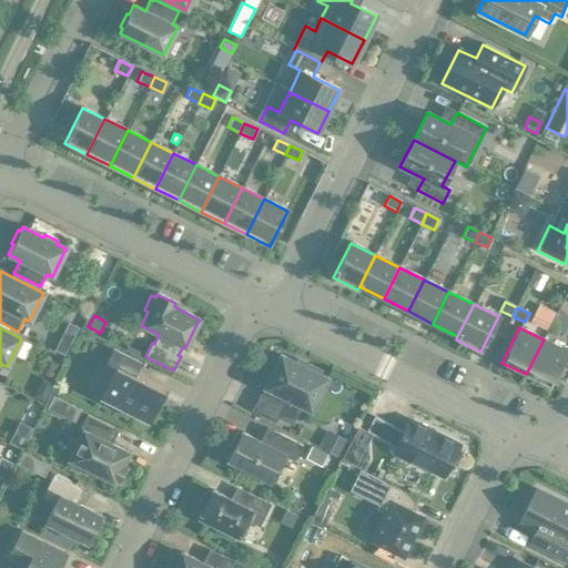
[(61,337),(53,351),(63,356),(71,342),(61,337)]
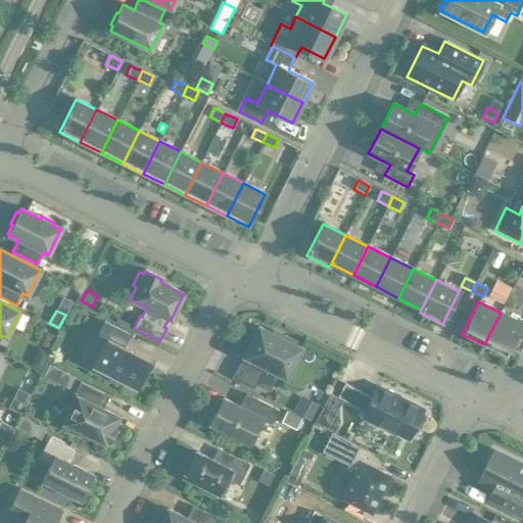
[(501,313),(484,344),(506,355),(522,323),(501,313)]
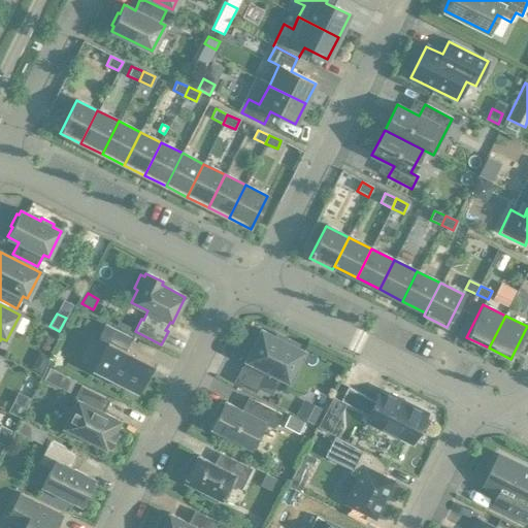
[(99,337),(107,341),(93,369),(104,375),(103,378),(124,390),(126,386),(137,392),(152,363),(124,350),(129,338),(105,326),(99,337)]
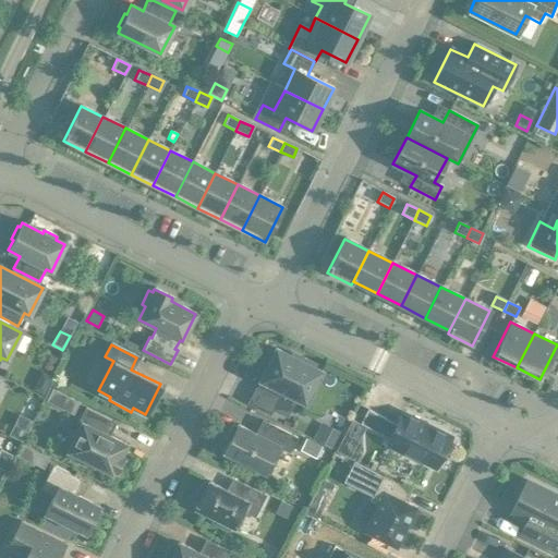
[(287,414),(294,398),(304,403),(320,372),(316,370),(318,366),(303,358),(301,362),(276,349),(269,361),(264,358),(256,374),(262,376),(259,380),(261,381),(256,391),(255,390),(247,403),(269,414),(273,408),(287,414)]
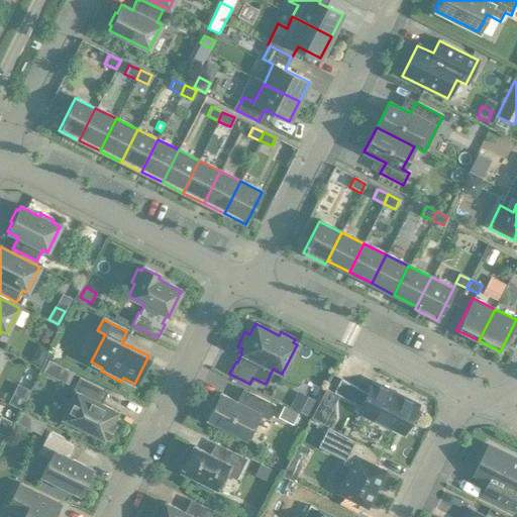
[(64,369),(58,381),(67,385),(73,373),(64,369)]
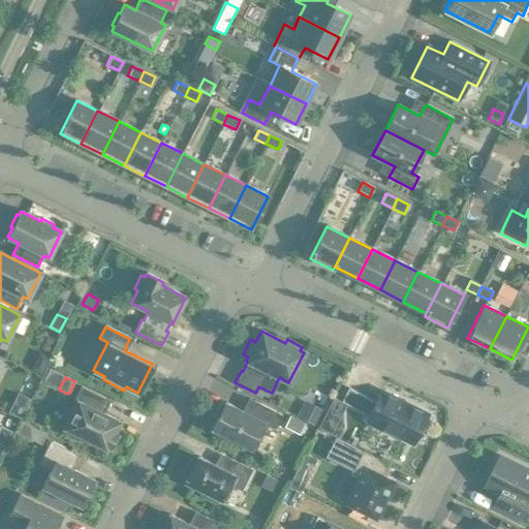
[(68,427),(110,447),(117,434),(114,433),(119,422),(102,413),(109,402),(81,387),(74,401),(80,404),(68,427)]
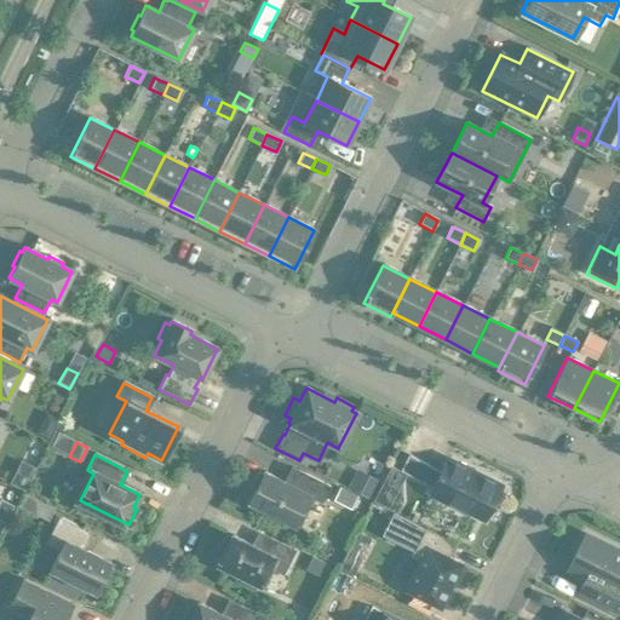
[(407,455),(400,471),(406,475),(432,488),(429,493),(483,521),(500,486),(447,459),(440,472),(428,466),(407,455)]
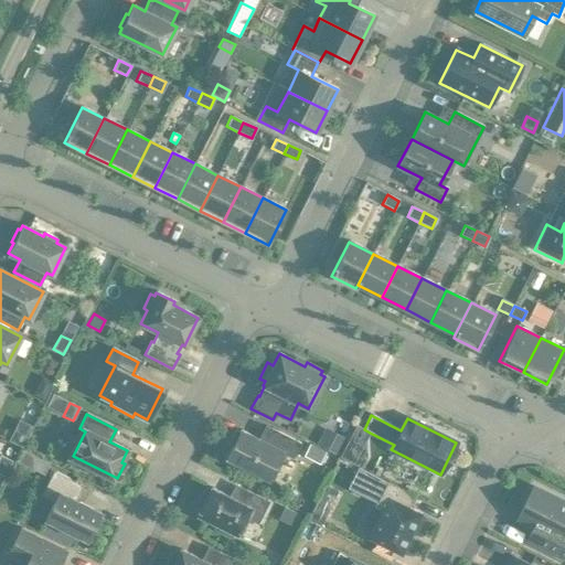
[(370,433),(364,429),(355,425),(339,457),(361,469),(366,458),(365,441),(370,433)]
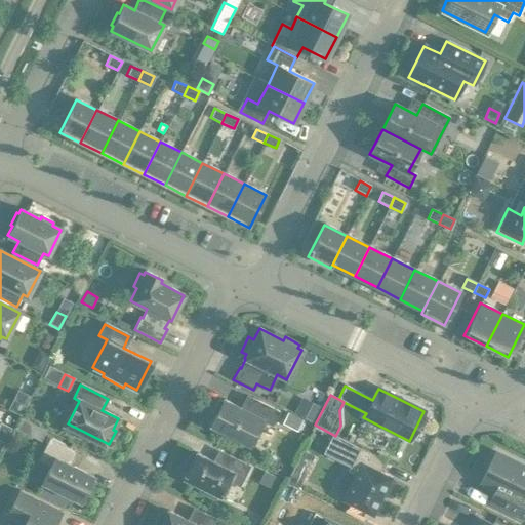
[(245,411),(224,400),(223,402),(218,400),(212,412),(216,414),(210,426),(221,432),(219,436),(235,443),(237,439),(253,447),(265,422),(272,427),(279,412),(251,398),(245,411)]
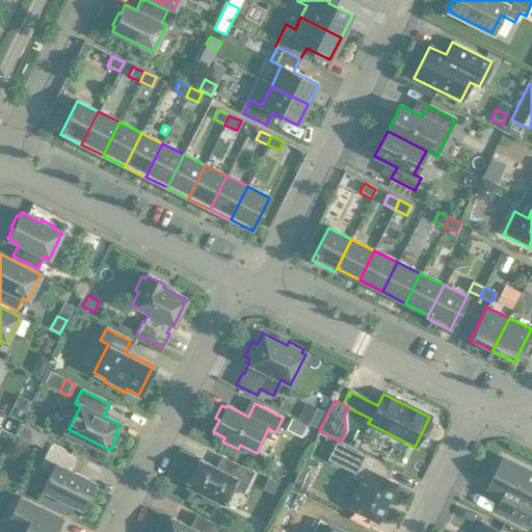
[(306,403),(297,419),(318,429),(326,414),(306,403)]
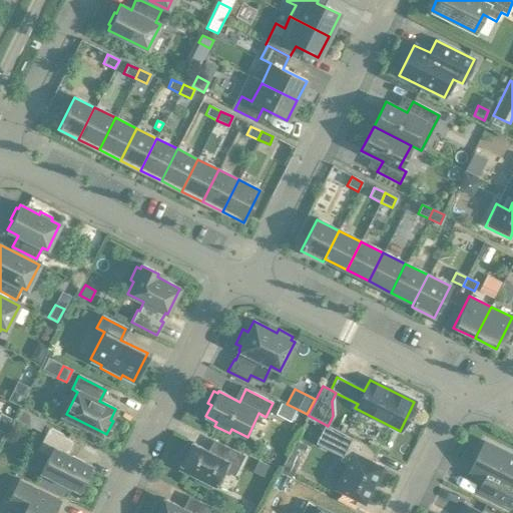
[(281,404),(275,414),(290,422),(296,411),(281,404)]
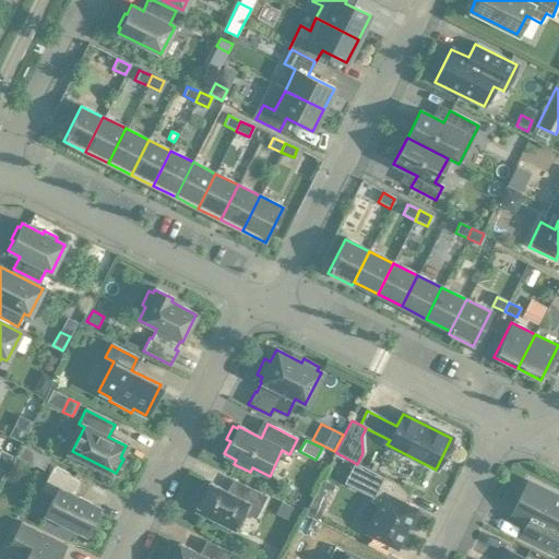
[(22,445),(16,458),(44,470),(49,459),(22,445)]
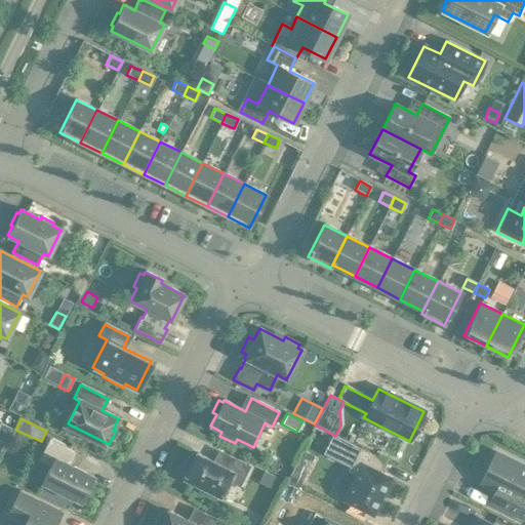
[(332,435),(323,453),(350,467),(348,472),(355,476),(342,500),(372,515),(390,479),(378,473),(385,460),(359,448),(332,435)]
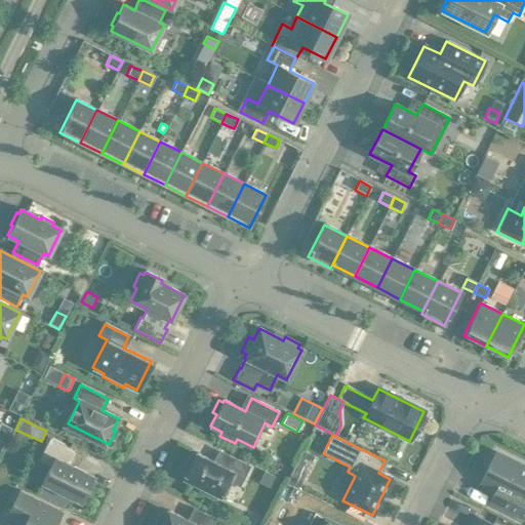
[(80,501),(92,477),(67,465),(74,451),(49,439),(38,460),(49,467),(42,482),(80,501)]
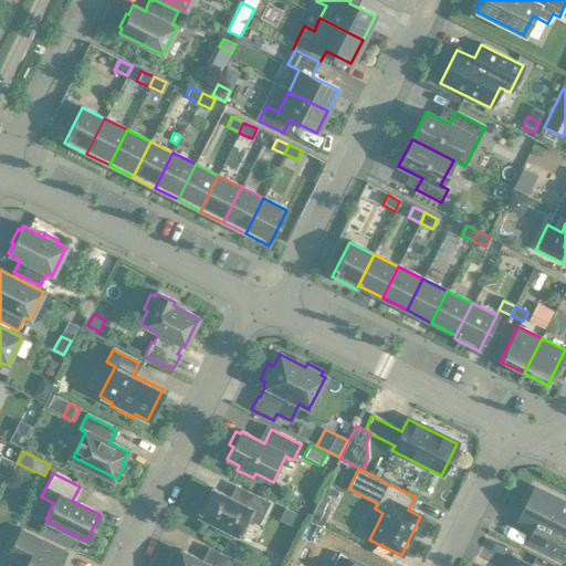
[(565,504),(534,488),(517,521),(533,528),(526,543),(565,562),(565,504)]
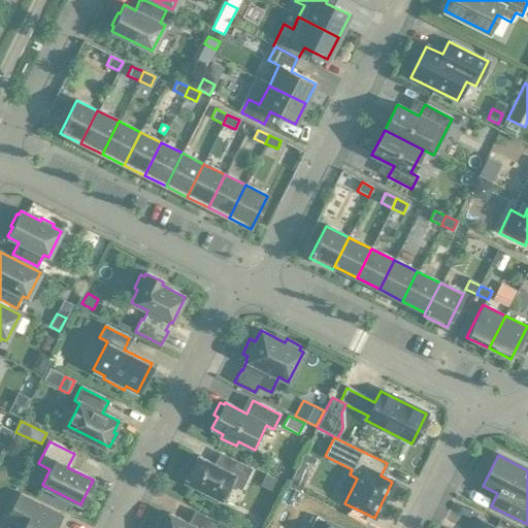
[(251,469),(229,458),(223,469),(197,456),(196,459),(193,457),(185,472),(189,474),(185,482),(202,491),(200,495),(216,502),(218,499),(221,500),(229,485),(240,490),(251,469)]
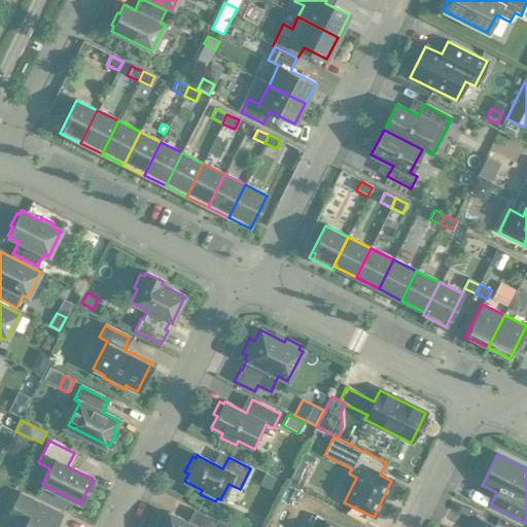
[(265,473),(258,486),(274,493),(280,481),(265,473)]
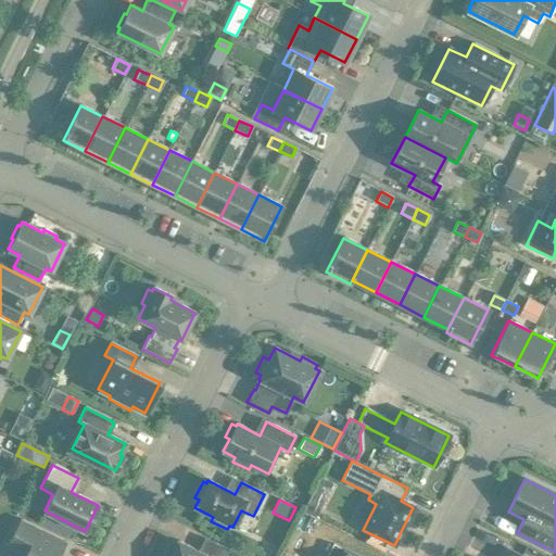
[(307,502),(302,513),(314,518),(319,507),(307,502)]
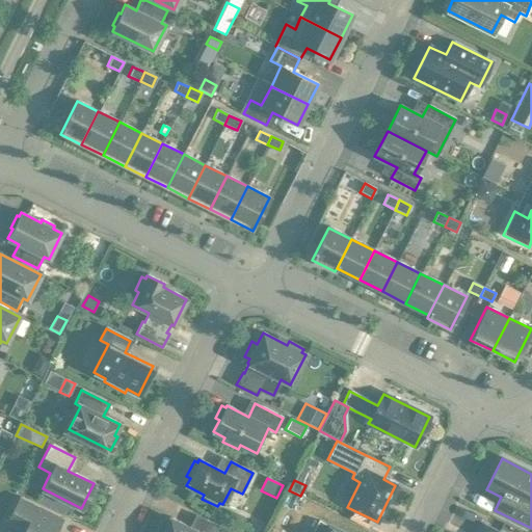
[(22,531),(55,531),(61,520),(19,498),(6,524),(23,531),(22,531)]
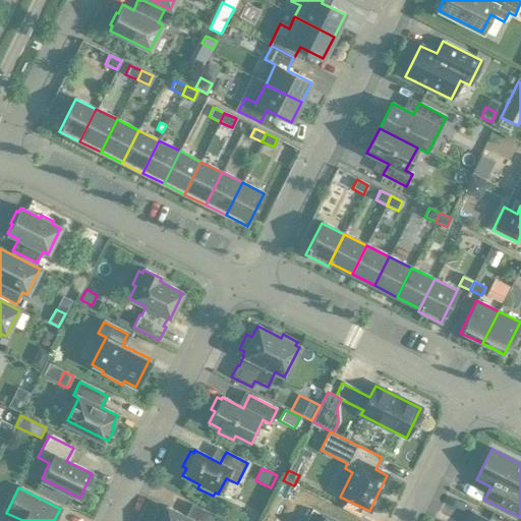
[(193,520),(166,507),(165,510),(161,508),(154,520),(223,520),(224,520),(200,509),(193,520)]
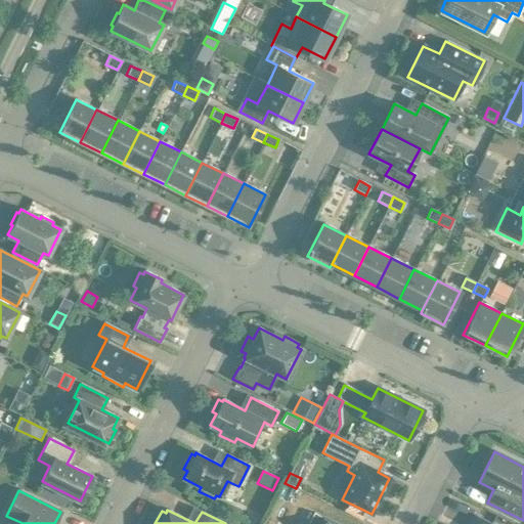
[(336,523),(323,518),(313,513),(307,523),(336,523)]
